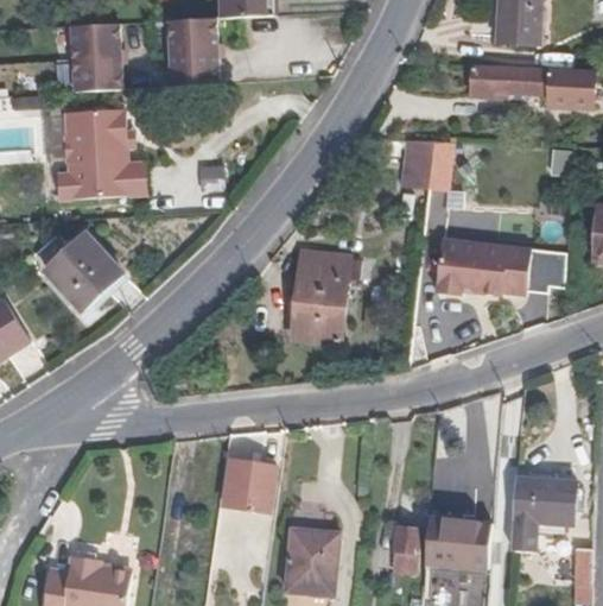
[(217,0),(219,18),(267,16),(266,0),(217,0)]
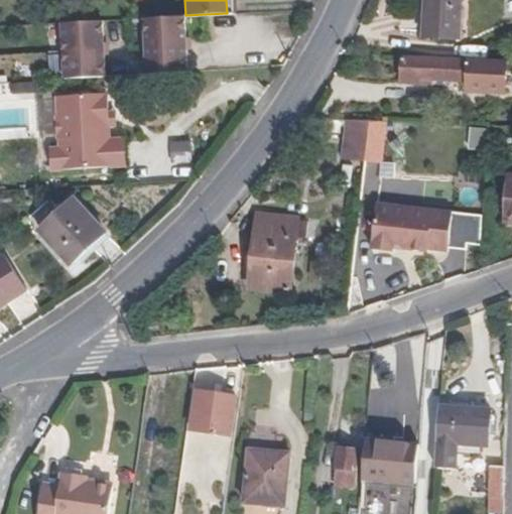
[(234,12),(234,0),(226,0),(227,13),(234,12)]
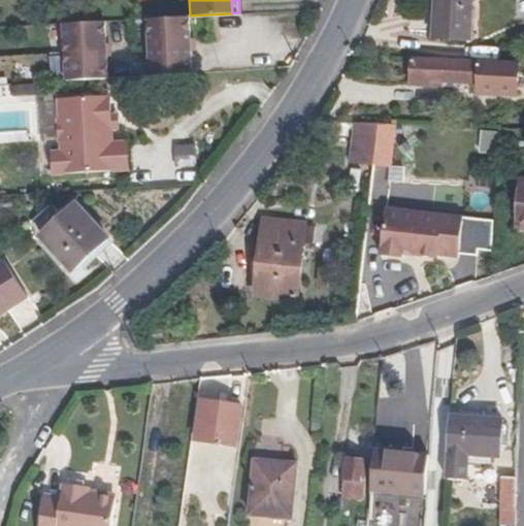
[(466,39),(468,0),(431,0),(429,37),(466,39)]
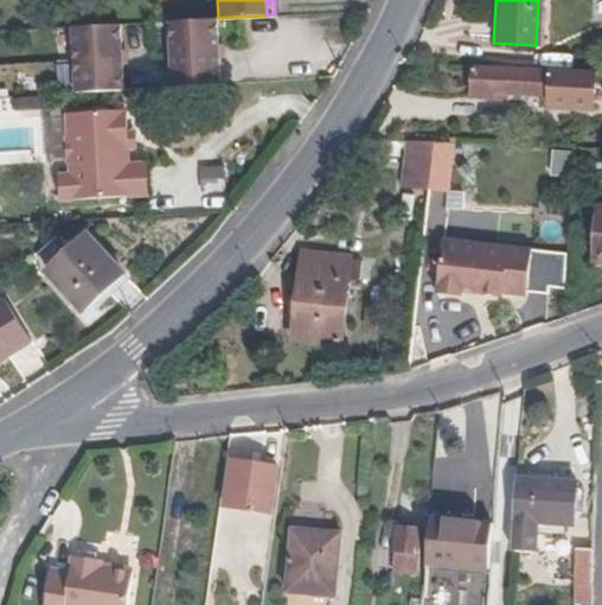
[(170,21),(172,88),(219,87),(217,20),(170,21)]
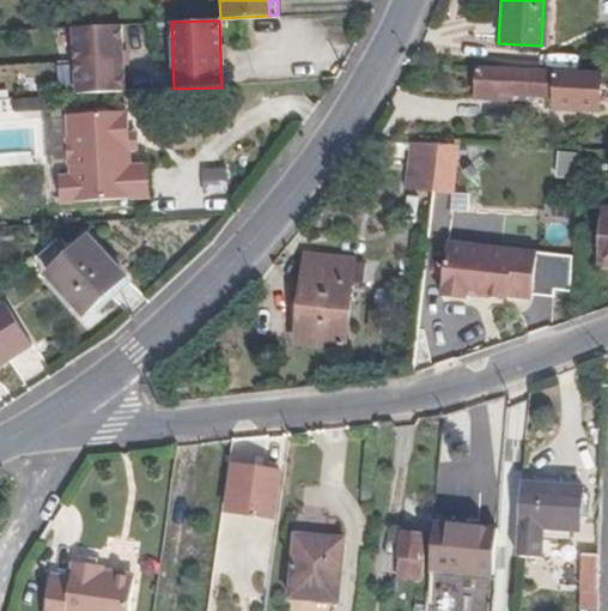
[(77,94),(123,92),(121,23),(74,24),(77,94)]
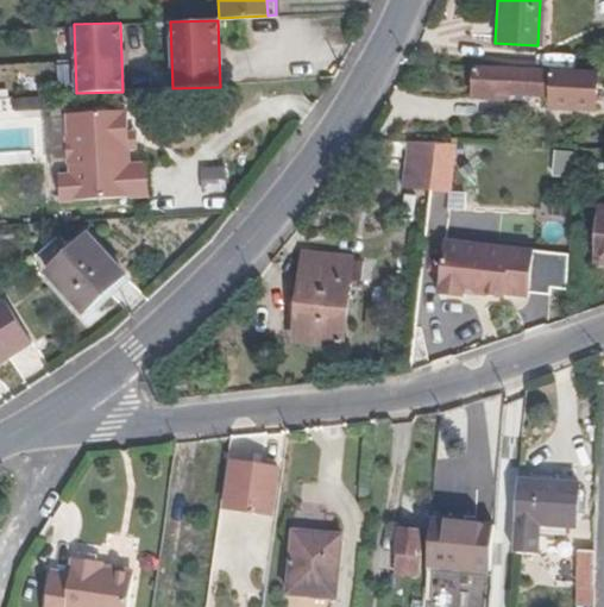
[(551,70),(471,67),(470,97),(505,99),(507,93),(551,95),(551,70)]
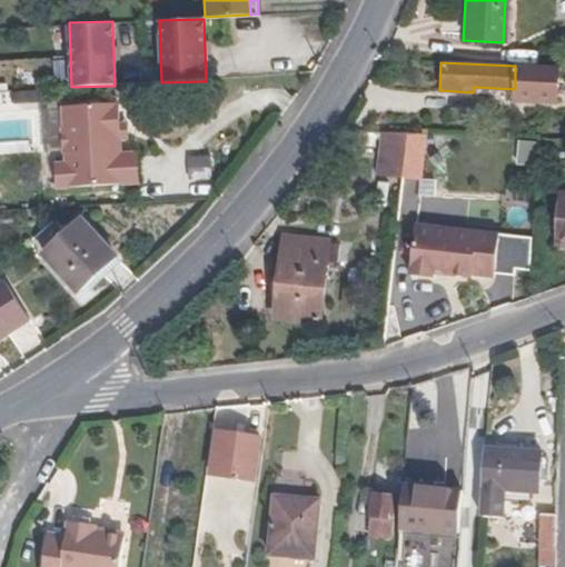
[(116,122),(115,102),(59,106),(61,128),(59,128),(60,147),(60,150),(60,151),(62,151),(62,162),(53,162),(53,170),(135,167),(134,152),(118,153),(117,139),(116,122)]
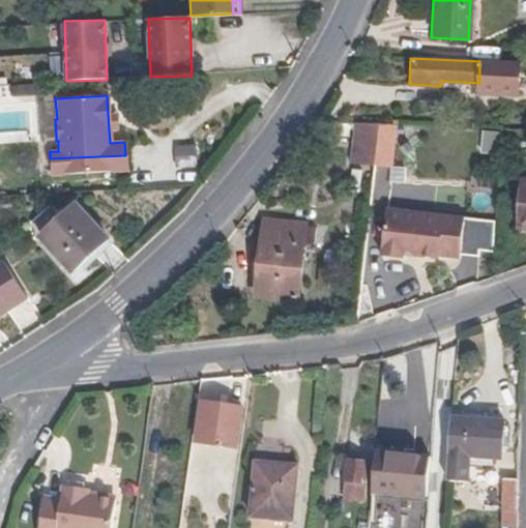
[(57,119),(55,98),(37,99),(40,141),(56,140),(56,137),(55,119),(57,119)]
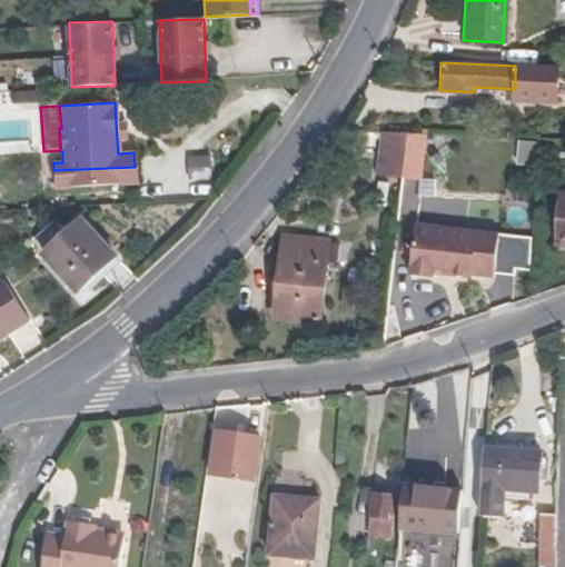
[(126,138),(125,122),(116,122),(117,139),(126,138)]
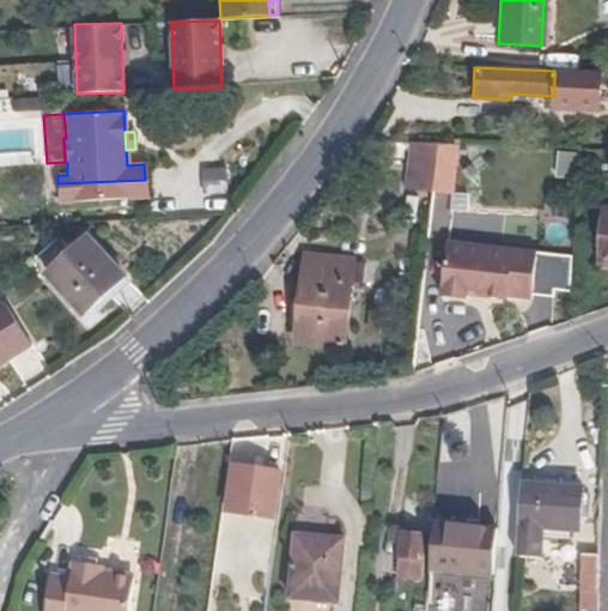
[(435,141),(408,140),(403,187),(427,189),(435,141)]
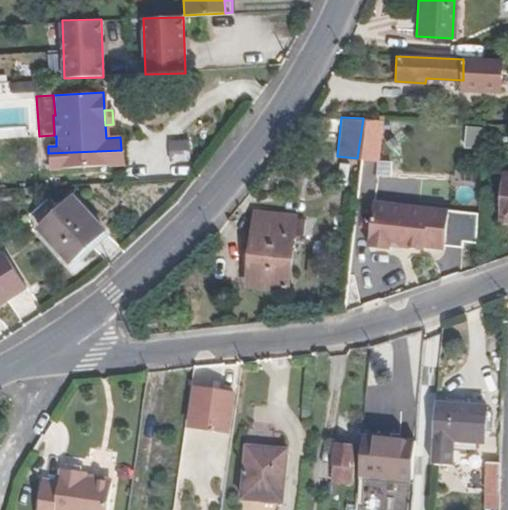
[(375,160),(380,119),(363,118),(357,158),(375,160)]
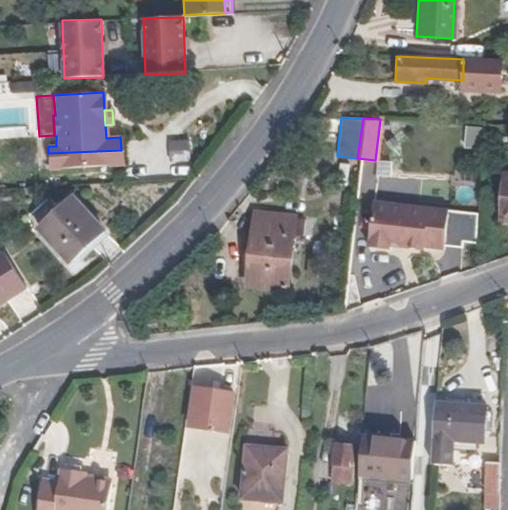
[(478,146),(478,124),(462,124),(461,146),(478,146)]
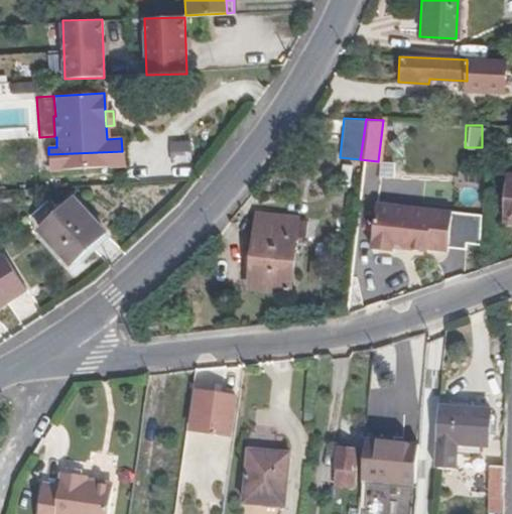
[(189,137),(167,138),(168,159),(189,159),(189,137)]
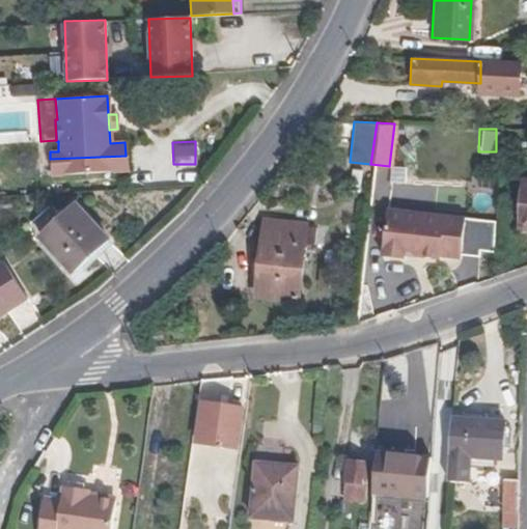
[(126,156),(50,159),(51,174),(126,170),(126,156)]
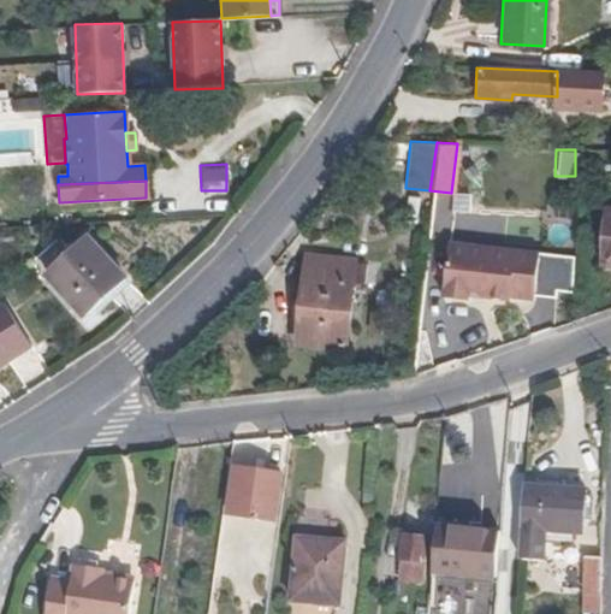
[(610,207),(599,207),(597,264),(610,264),(610,207)]
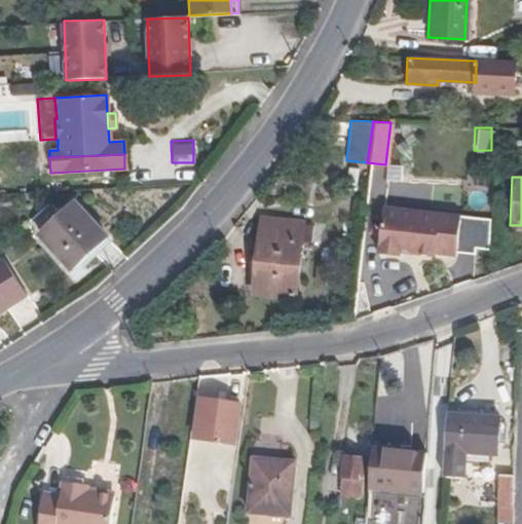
[(105,236),(73,200),(36,234),(69,269),(105,236)]
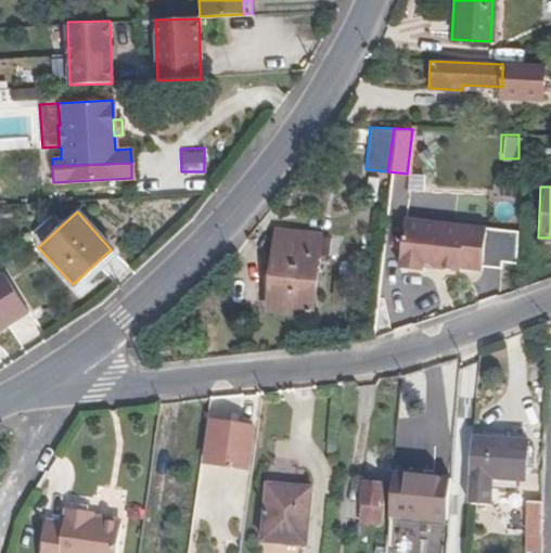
[(477,268),(482,228),(401,218),(396,268),(418,270),(418,266),(419,261),(431,262),(430,267),(456,270),(456,266),(477,268)]
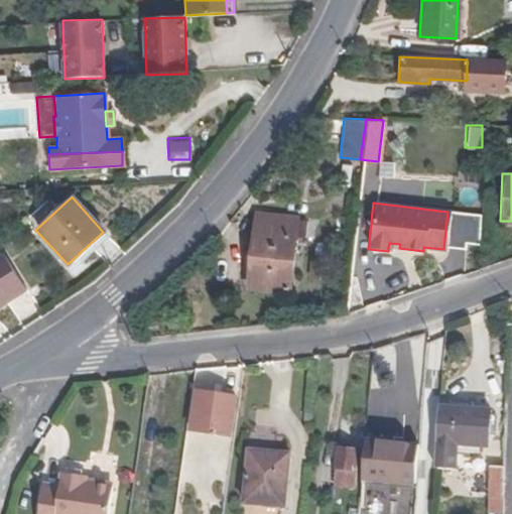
[(294,217),(254,213),(246,287),(287,292),(292,236),(294,219),(294,217)]
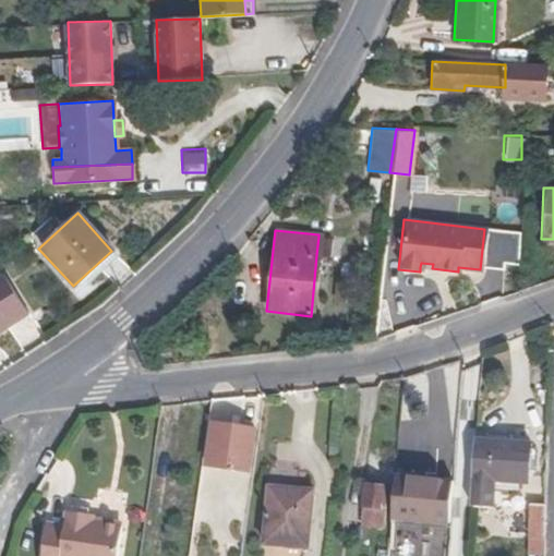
[(327,256),(329,238),(318,237),(316,255),(327,256)]
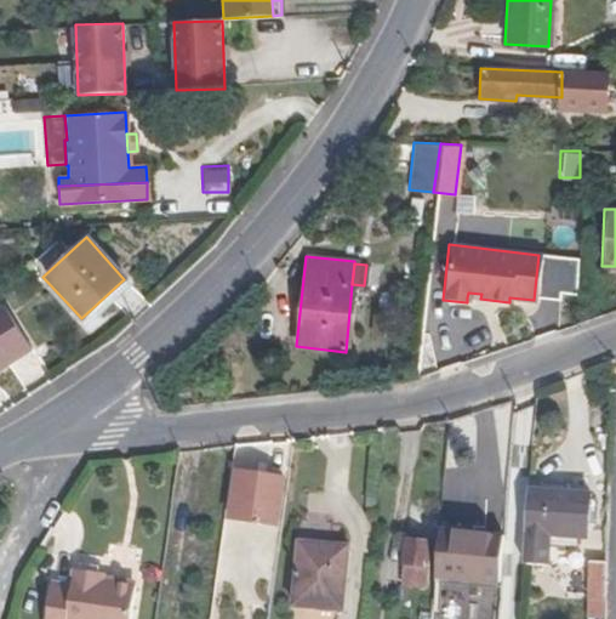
[(0,367),(29,348),(0,304),(0,367)]
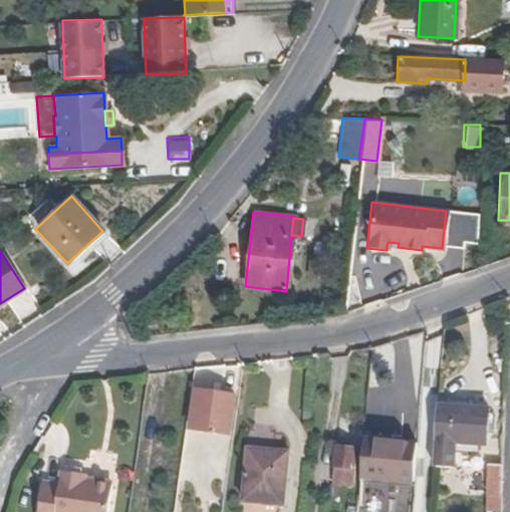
[(232,393),(192,388),(187,427),(226,434),(232,393)]
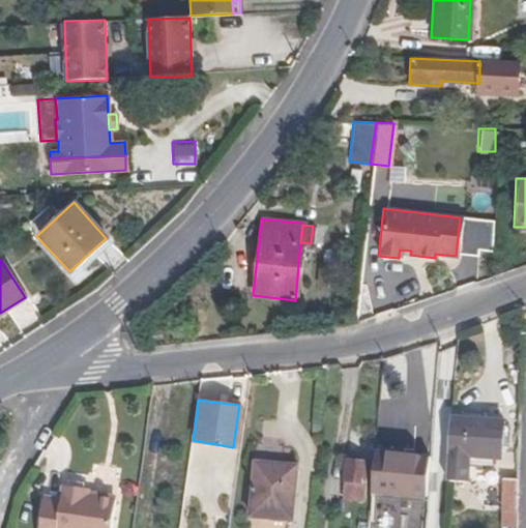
[(503,418),(448,414),(444,480),(464,482),(466,457),(500,459),(503,418)]
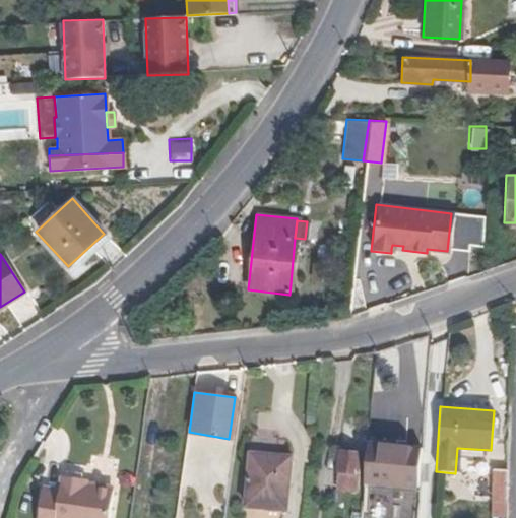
[(420,446),(365,442),(362,482),(416,488),(420,446)]
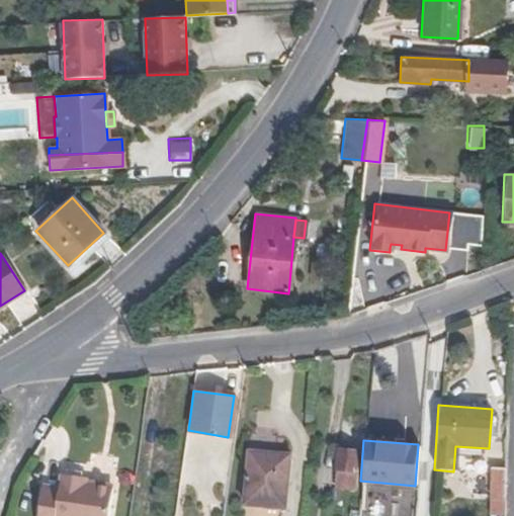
[(353,488),(358,448),(335,446),(331,486),(353,488)]
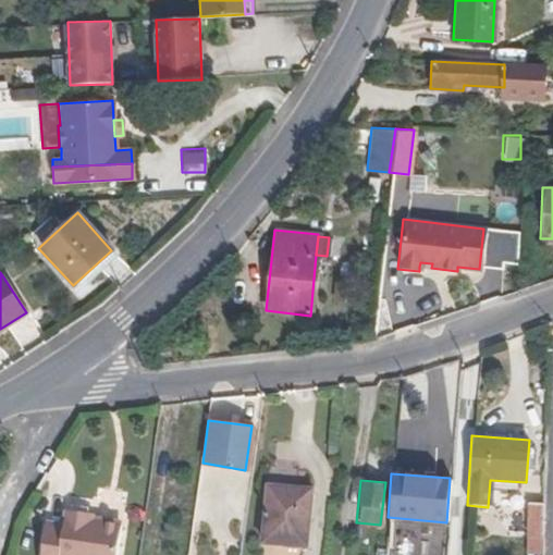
[(310,486),(265,483),(259,542),(305,546),(310,486)]
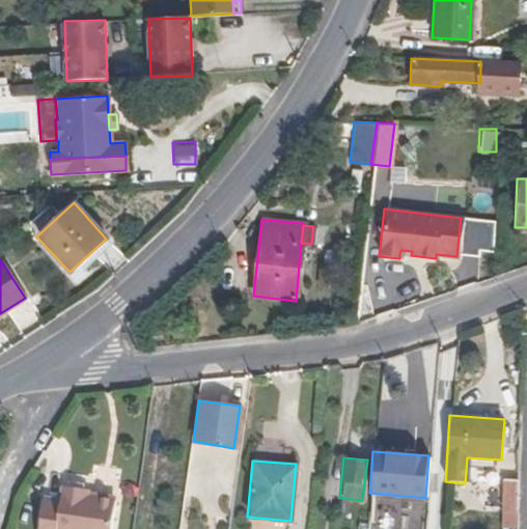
[(514,510),(515,478),(502,478),(501,509),(514,510)]
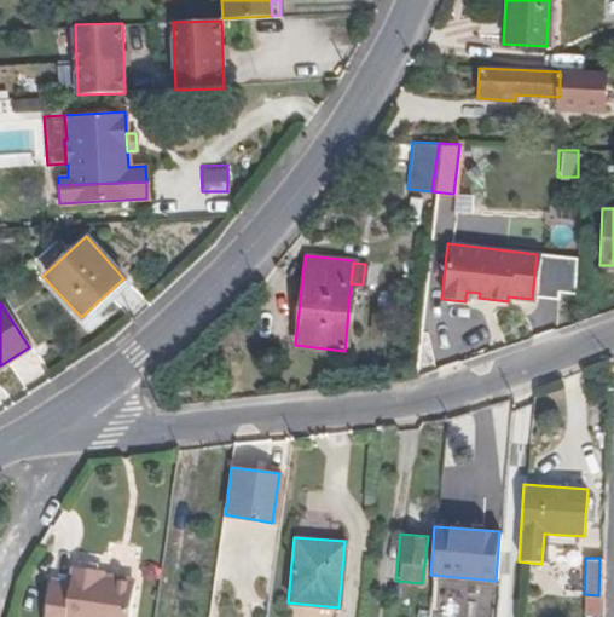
[(68,580),(48,577),(42,616),(126,616),(132,576),(129,572),(109,569),(105,572),(99,571),(99,569),(70,565),(68,580)]
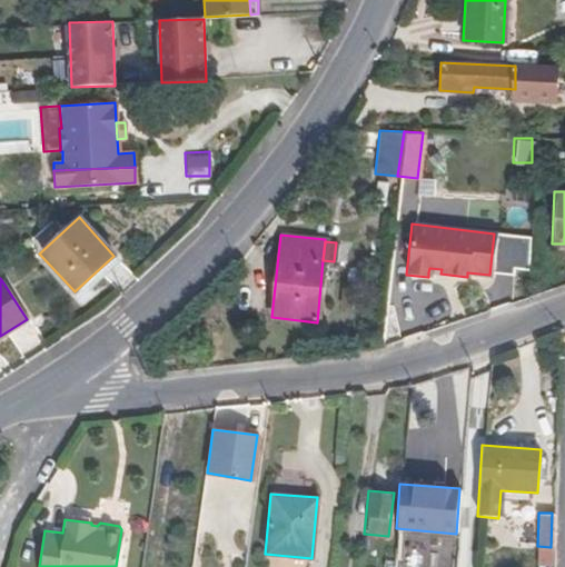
[(394,566),(426,566),(428,531),(396,530),(394,566)]
